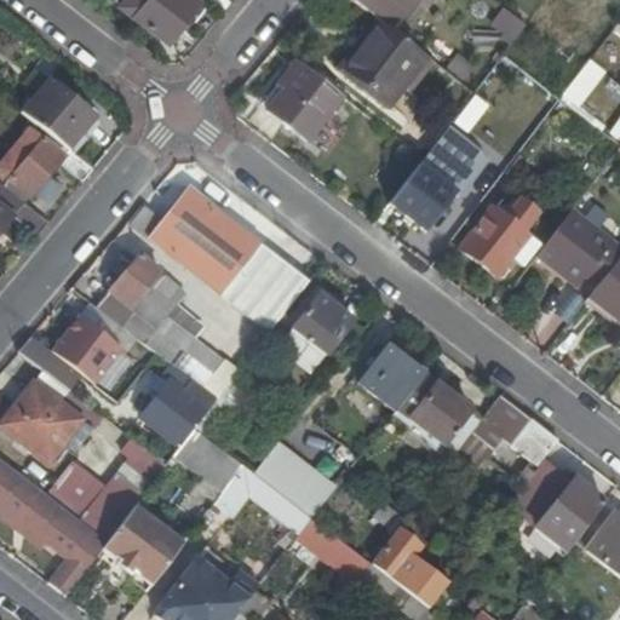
[(200,1),(197,0),(126,0),(121,6),(170,42),(200,1)]
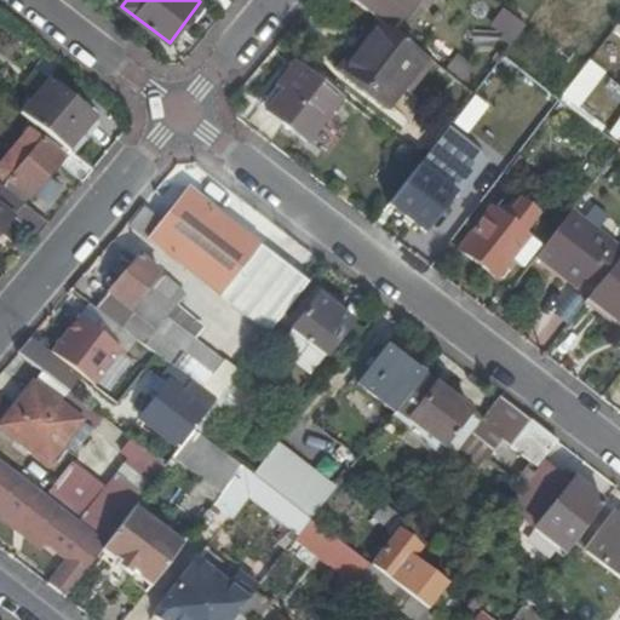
[(417,0),(367,0),(385,15),(396,3),(407,12),(417,0)]
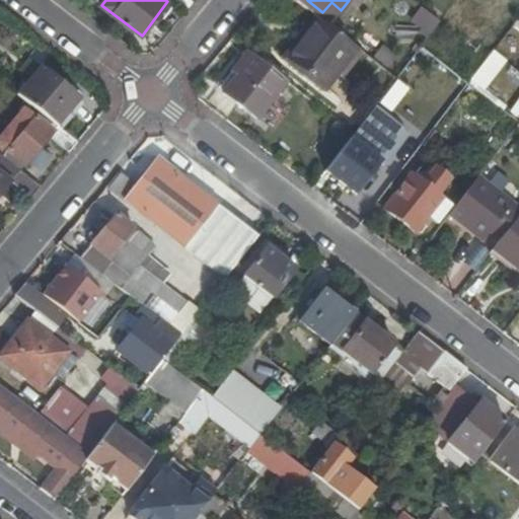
[(419,16),(435,29),(441,22),(424,9),(419,16)]
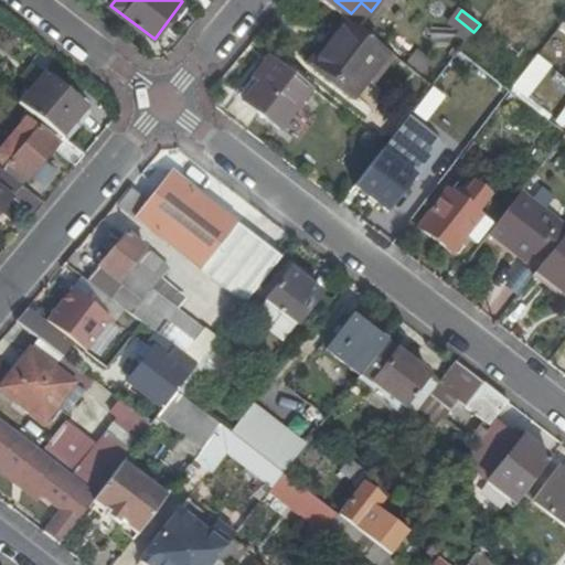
[(353,95),(388,51),(347,19),(324,46),(329,49),(316,64),(353,95)]
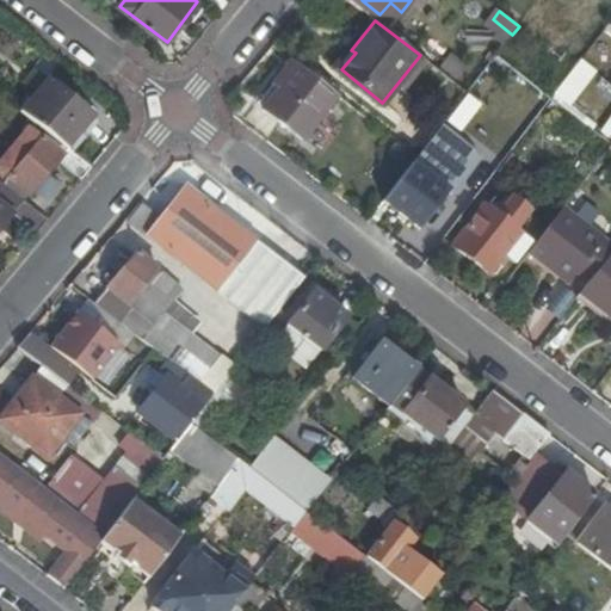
[(304,141),(339,97),(292,61),(273,85),(279,91),(265,110),(304,141)]
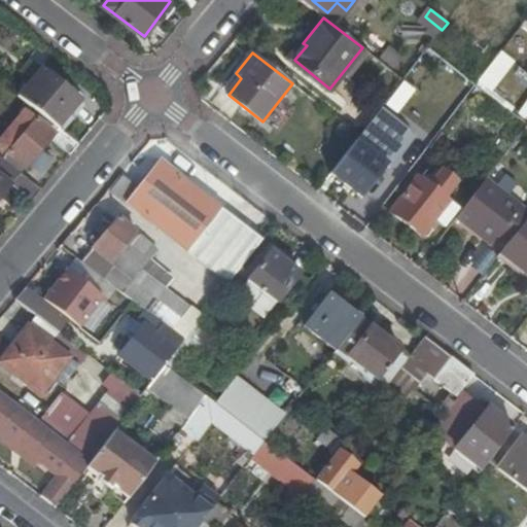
[(19,98),(59,130),(80,102),(39,71),(19,98)]
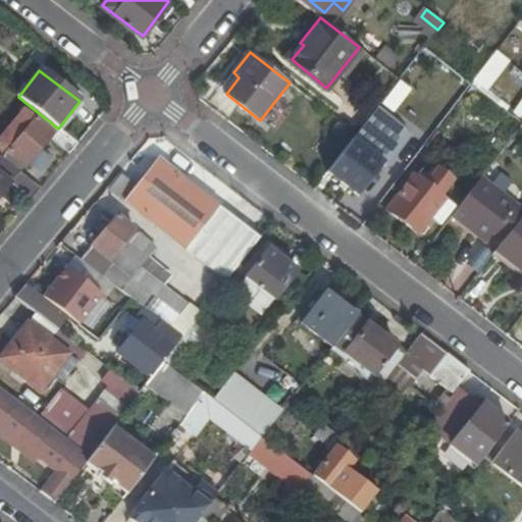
[(0,157),(20,173),(53,135),(73,152),(80,144),(58,128),(53,134),(25,111),(0,141),(0,157)]
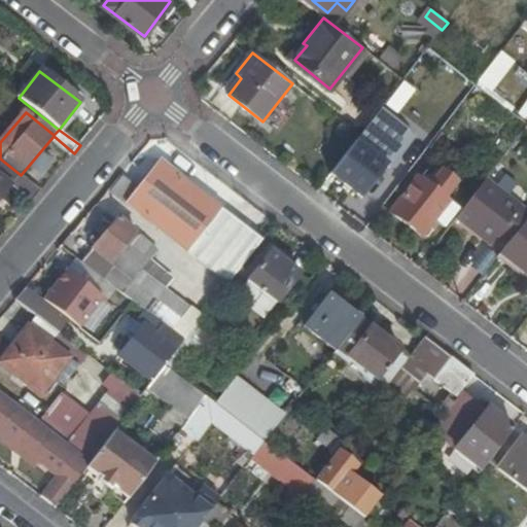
[(388,166),(357,141),(332,174),(362,198),(388,166)]
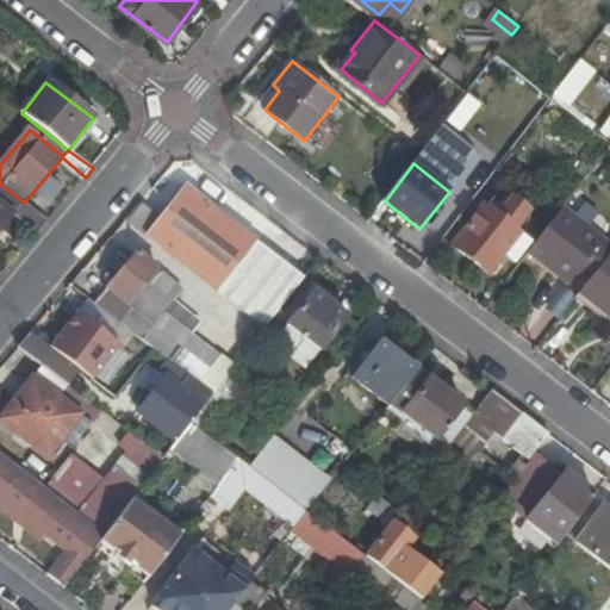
[(0,230),(13,215),(37,235),(48,222),(24,203),(0,184),(0,230)]
